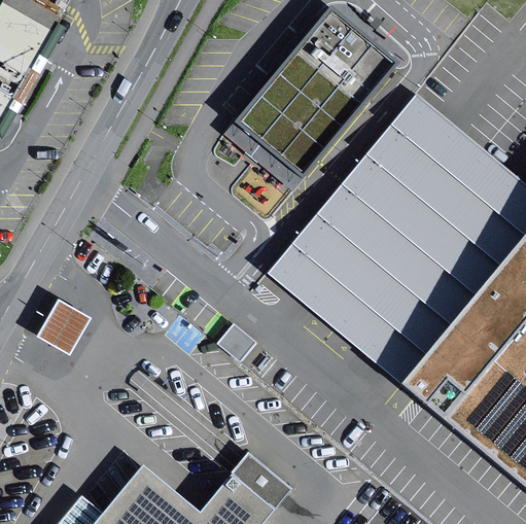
[(0,0),(0,130),(3,132),(64,26),(58,23),(60,19),(27,0),(0,0)]
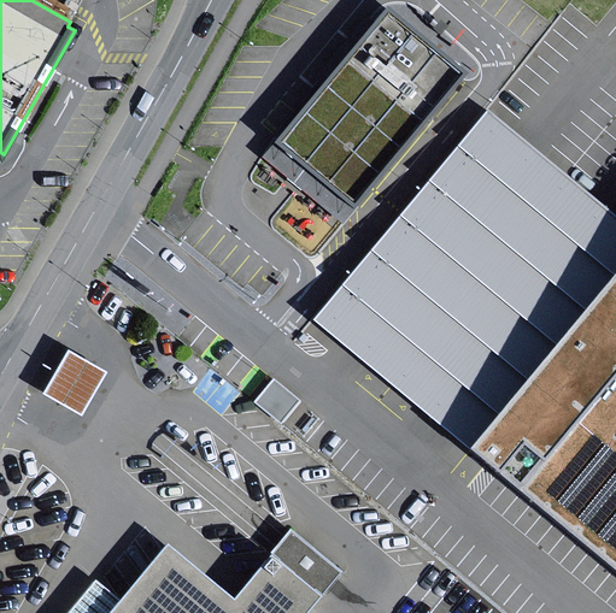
[(467,76),(385,9),(373,24),(324,81),(273,145),(353,211),(467,76)]
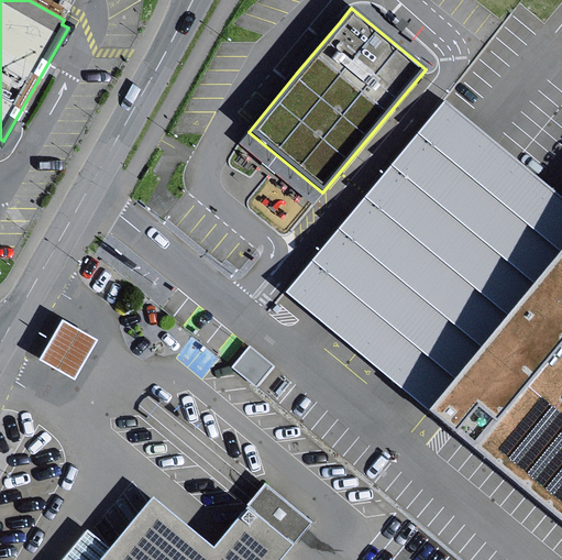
[(296,74),(340,22),(332,15),(288,67),(296,74)]
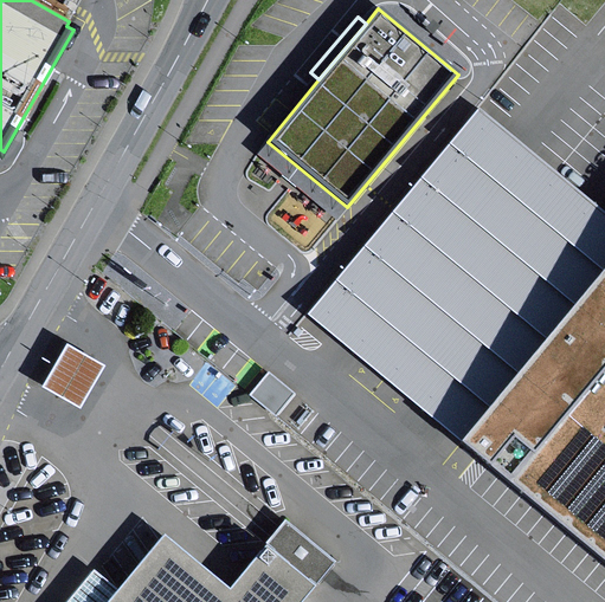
[(347,207),(268,142),(257,154),(336,219),(347,207)]
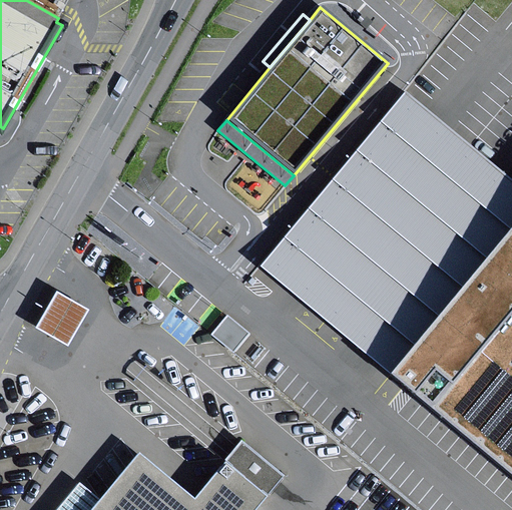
[(511,218),(383,376),(511,480),(511,218)]
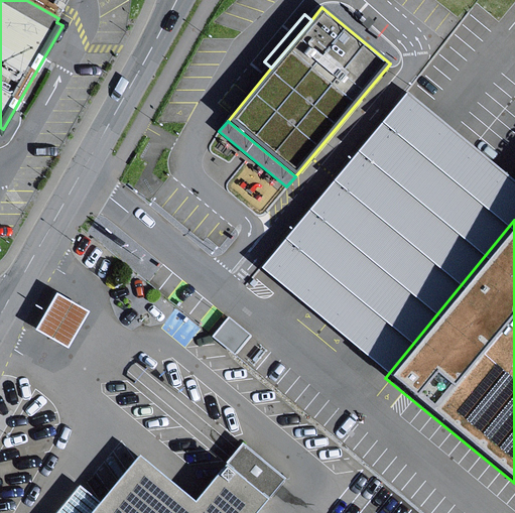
[(88,312),(55,294),(34,331),(67,350),(88,312)]
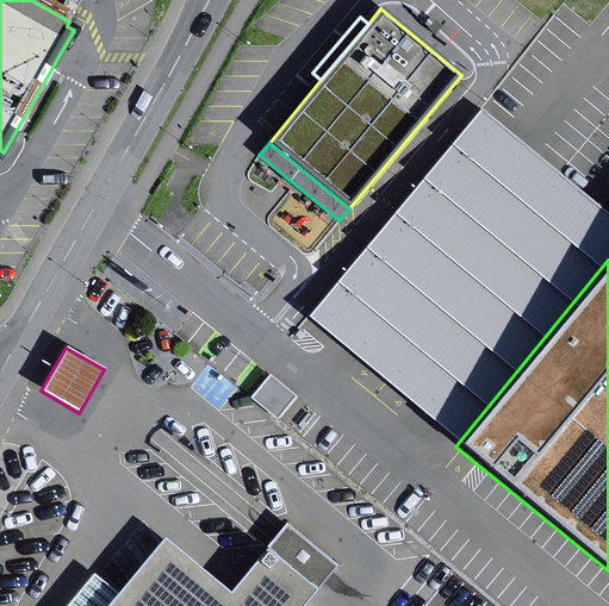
[(297,393),(272,373),(254,395),(279,416),(297,393)]
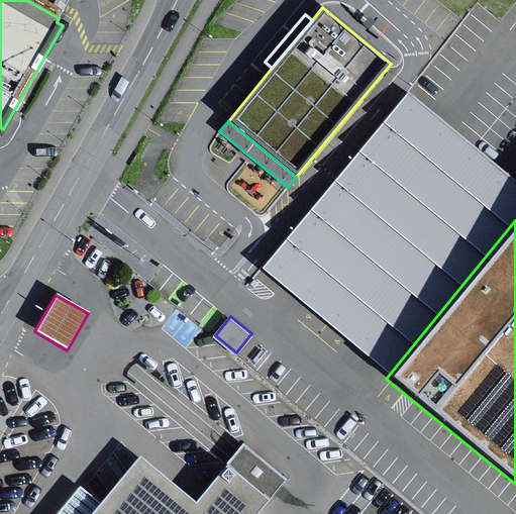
[(194,505),(137,457),(100,503),(91,513),(255,513),(285,480),(243,445),(194,505)]
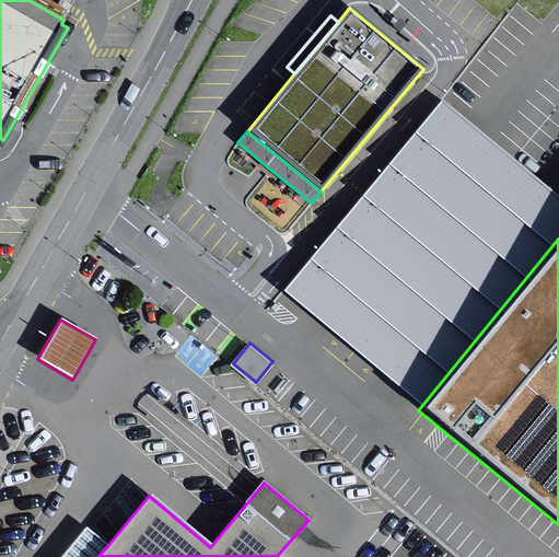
[(99,556),(108,545),(85,526),(60,556),(99,556)]
